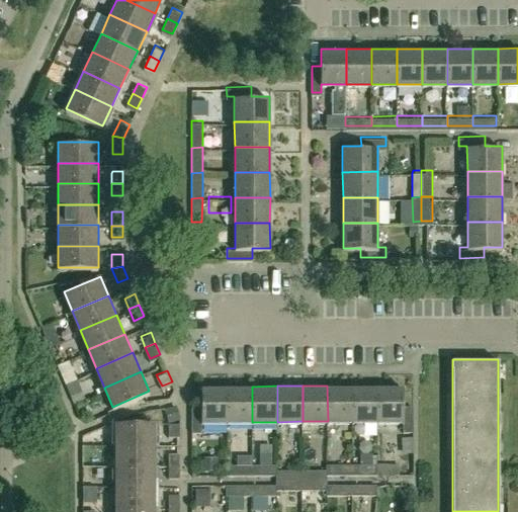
[(327,386),(328,421),(352,421),(352,386),(327,386)]
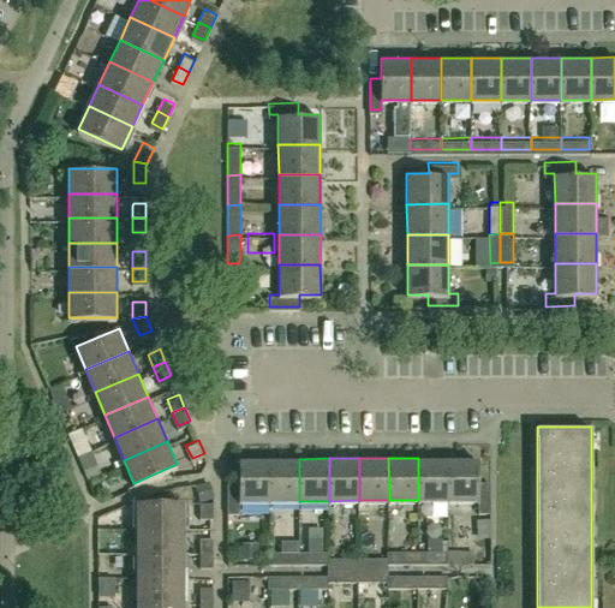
[(418,458),(418,500),(448,500),(448,458),(418,458)]
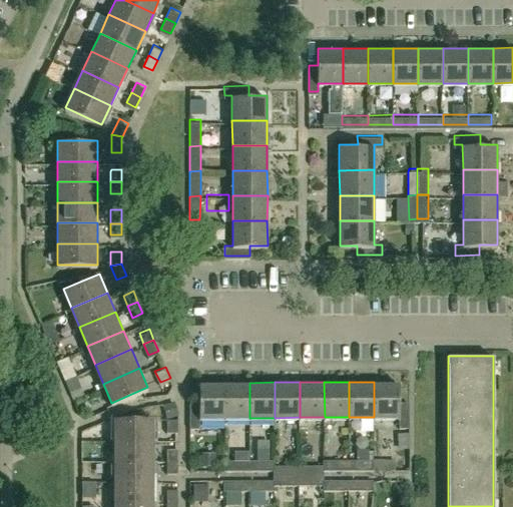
[(374,382),(374,417),(399,417),(399,425),(409,425),(409,400),(399,400),(399,382),(374,382)]
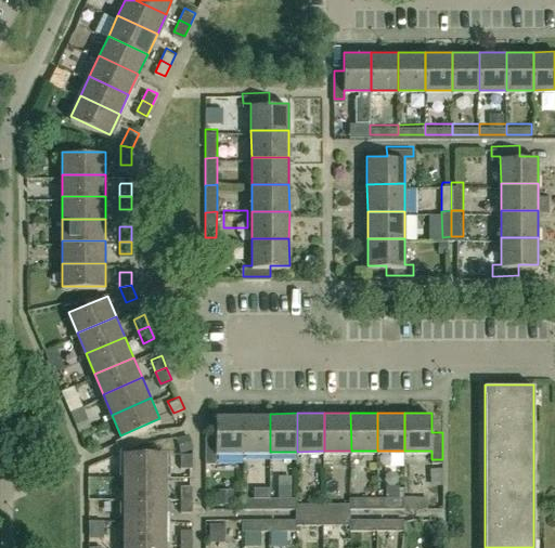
[(216,432),(205,432),(205,460),(216,460),(216,452),(243,452),(243,414),(216,414),(216,432)]
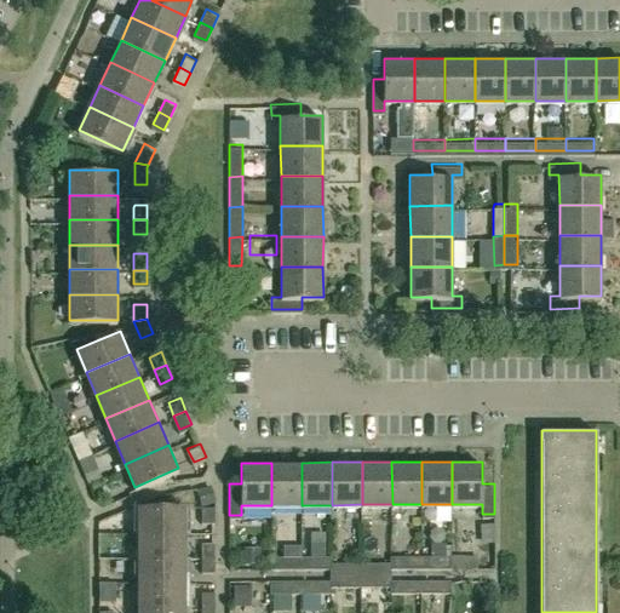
[(271,463),(271,505),(302,505),(302,463),(271,463)]
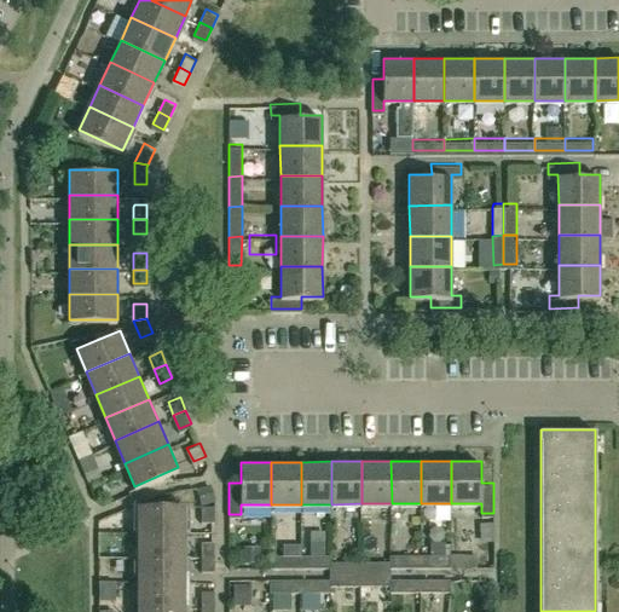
[(138,527),(186,527),(186,503),(138,503),(138,527)]
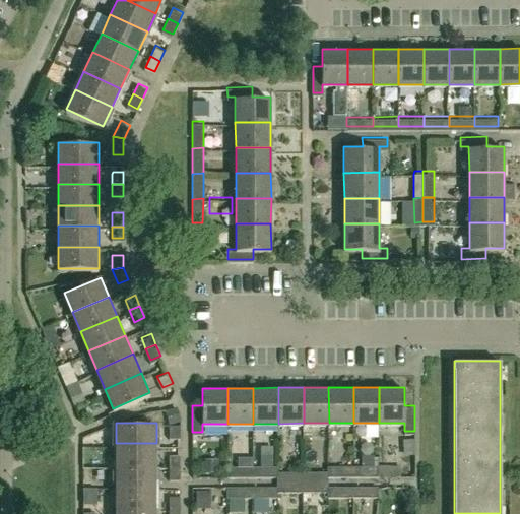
[(180,436),(180,423),(169,423),(169,436),(180,436)]
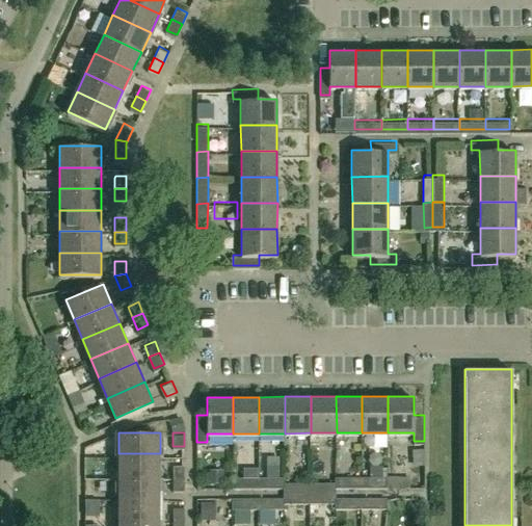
[(118,475),(160,475),(160,453),(118,453),(118,475)]
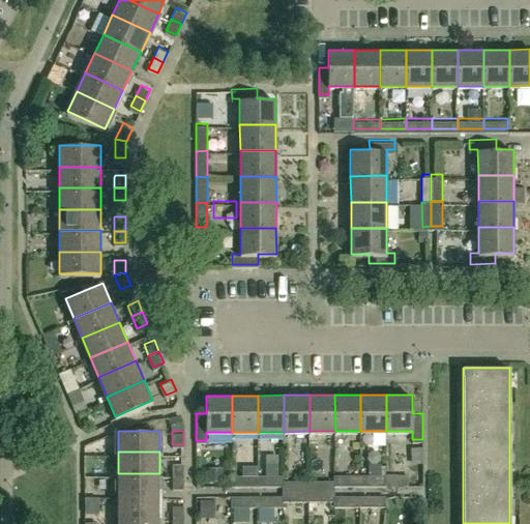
[(183,473),(183,461),(172,462),(173,473),(183,473)]
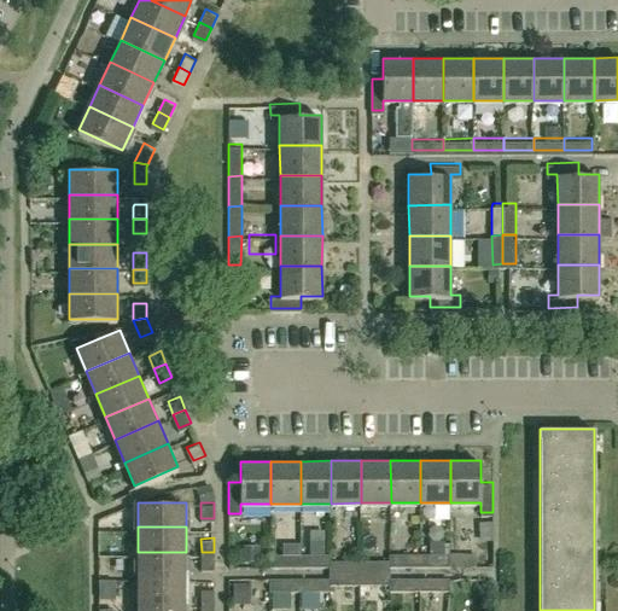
[(301,563),(301,551),(269,551),(269,564),(301,563)]
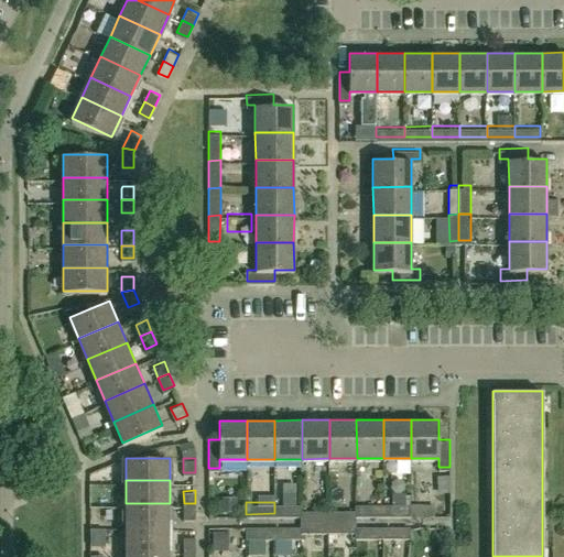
[(274,502),(274,513),(301,513),(301,519),(302,517),(302,509),(301,509),(301,502),(274,502)]
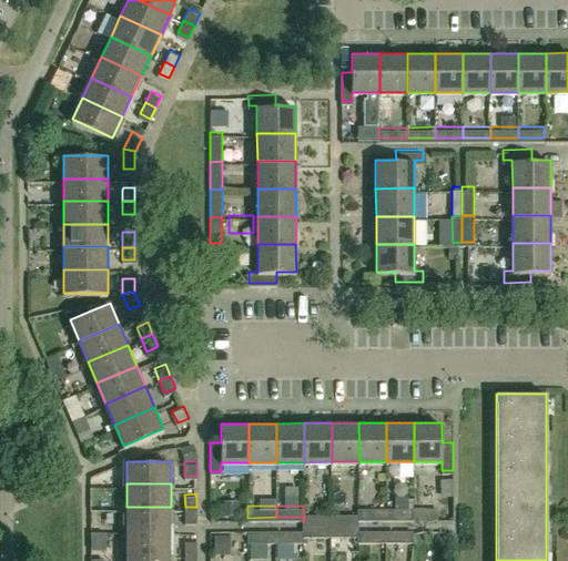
[(332,522),(357,522),(357,517),(359,517),(359,506),(357,506),(357,512),(332,512),(332,522)]
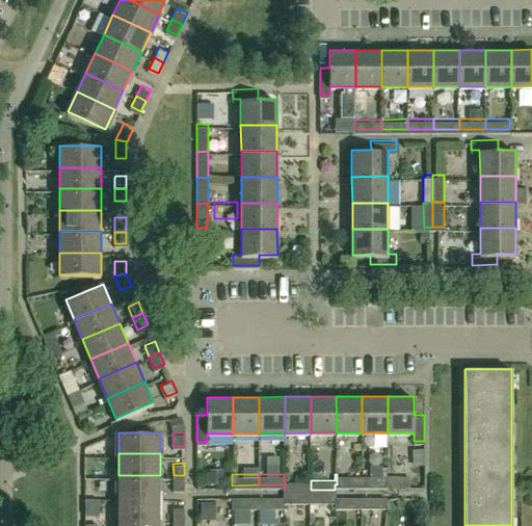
[(337,474),(337,484),(363,484),(363,474),(337,474)]
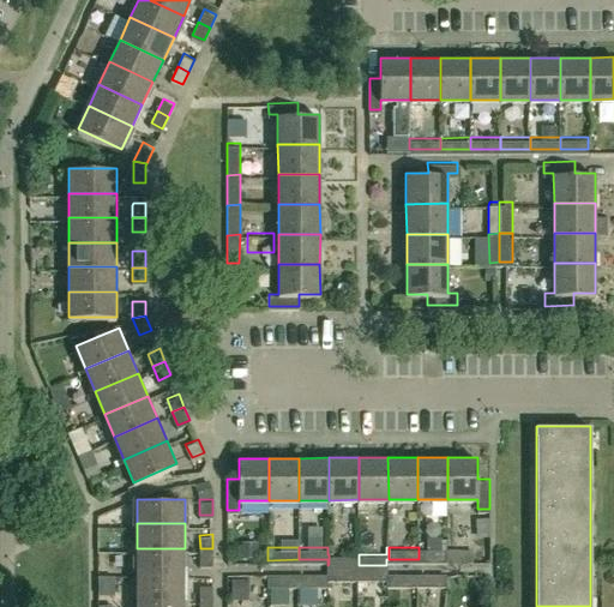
[(419,547),(419,559),(447,559),(447,547),(419,547)]
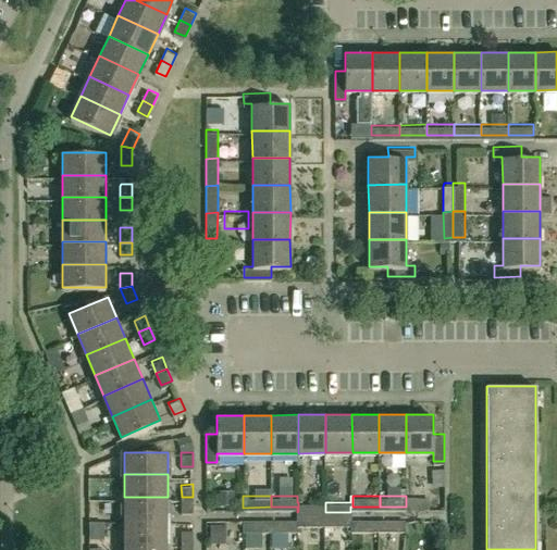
[(124,520),(168,519),(168,497),(124,497),(124,520)]
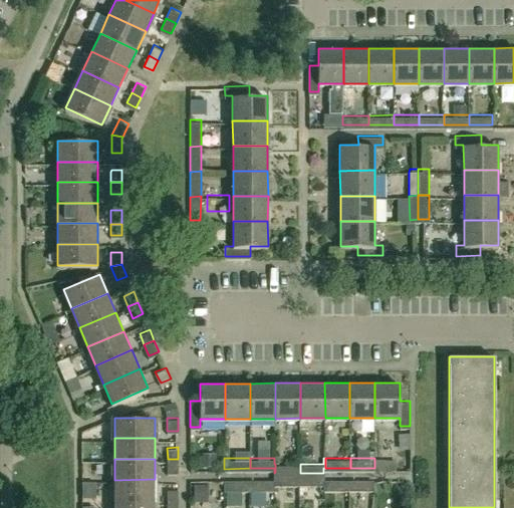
[(178,459),(168,459),(168,472),(178,472),(178,459)]
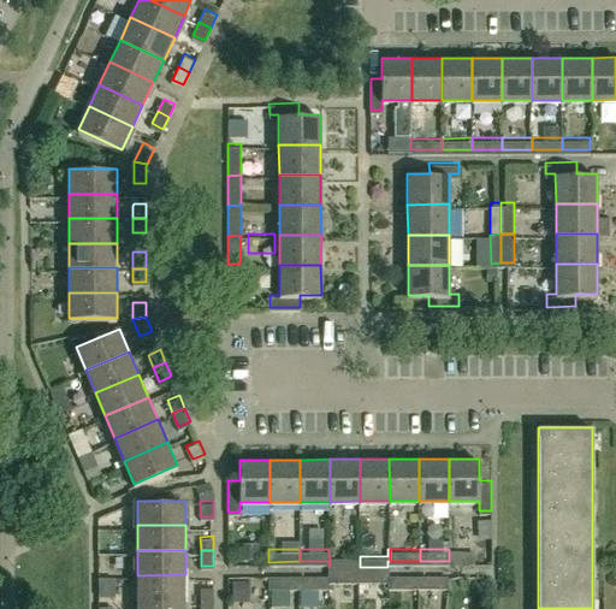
[(360,567),(360,556),(330,556),(330,566),(360,567)]
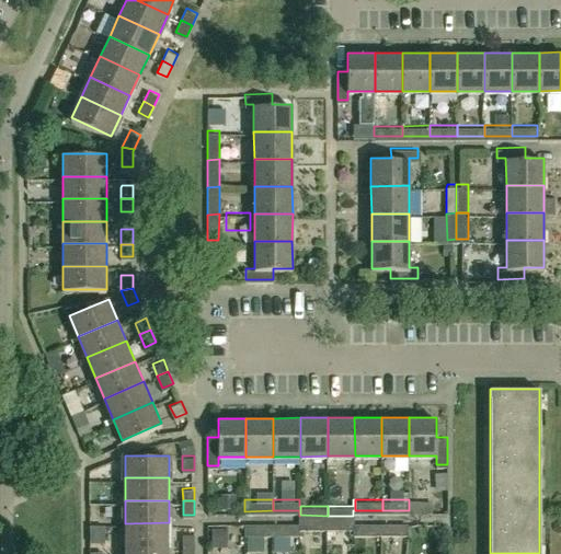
[(300,515),(299,516),(299,521),(273,521),(273,533),(299,533),(299,527),(300,527),(300,515)]
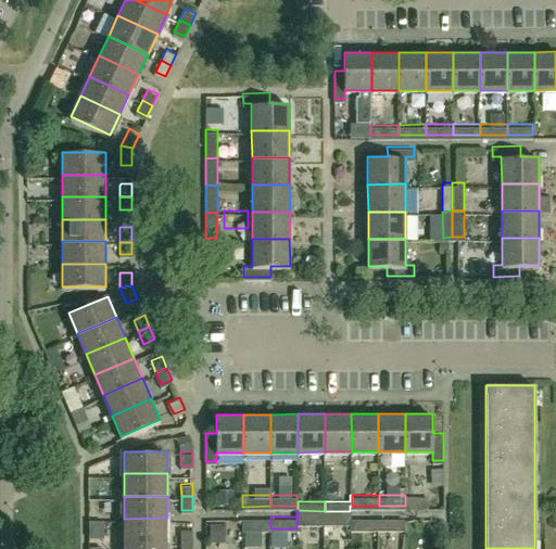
[(298,510),(298,522),(325,522),(325,511),(298,510)]
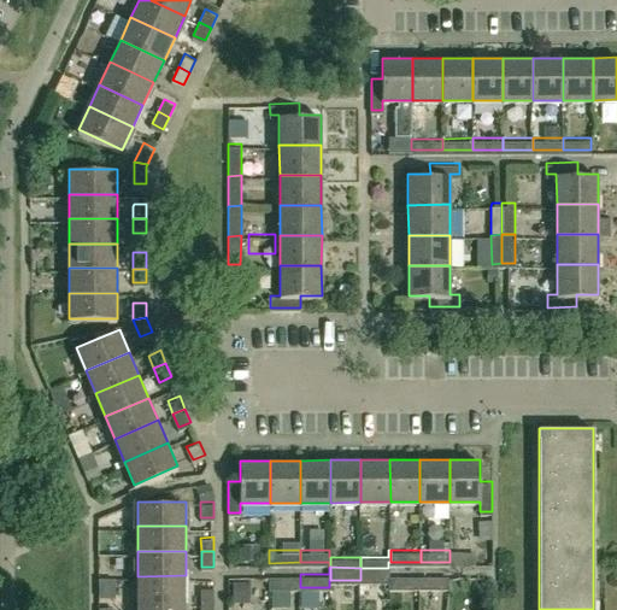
[(391,587),(391,574),(388,574),(388,568),(360,568),(360,580),(389,580),(389,587),(391,587)]
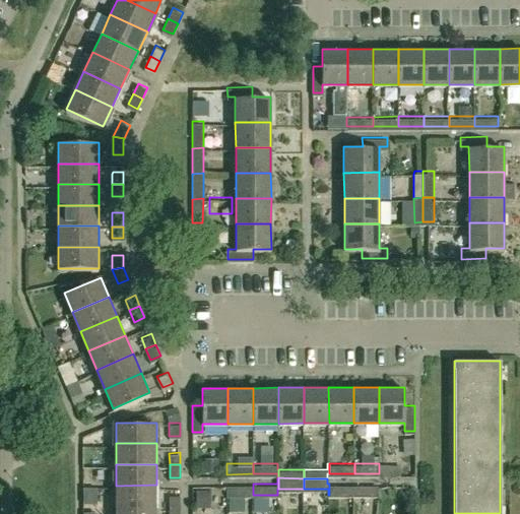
[(253,495),(253,484),(226,484),(226,495),(253,495)]
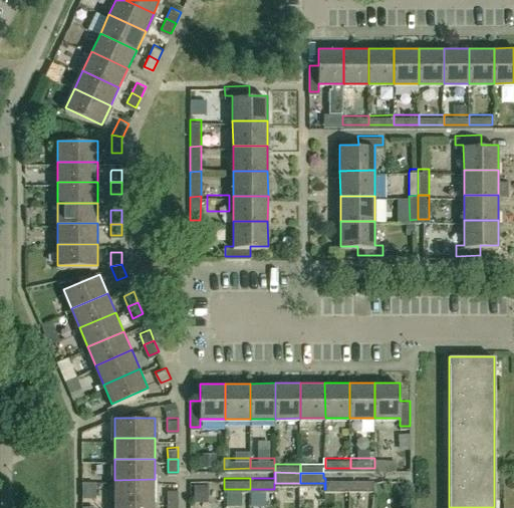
[(350,489),(350,478),(325,478),(325,489),(350,489)]
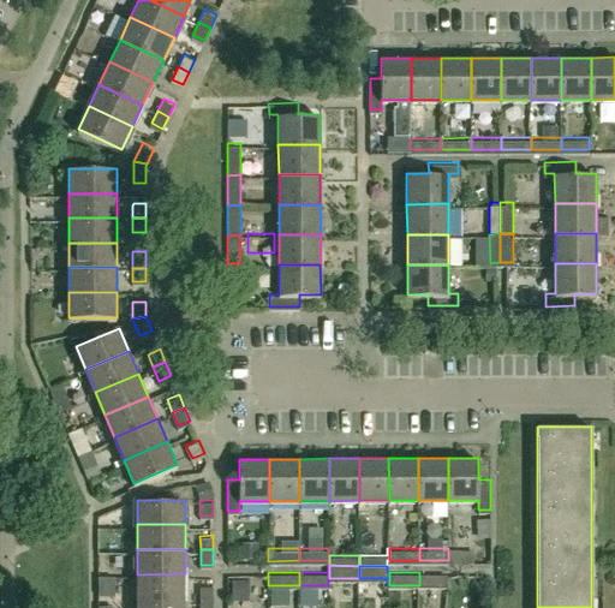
[(419,572),(419,585),(448,584),(448,572),(419,572)]
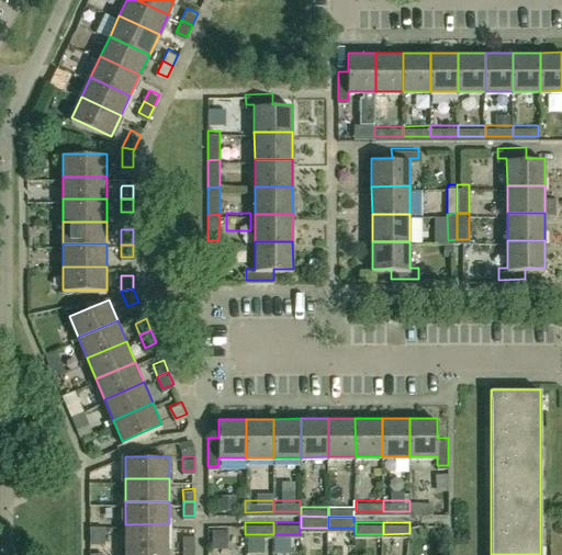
[(125,546),(169,546),(169,523),(125,524),(125,546)]
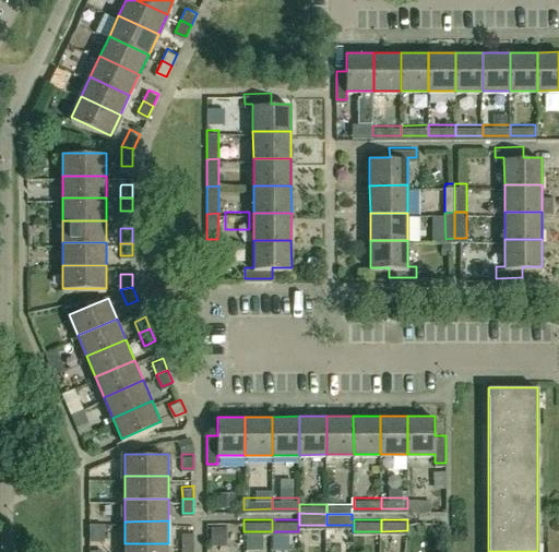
[(210,541),(226,541),(226,523),(210,523),(210,541)]
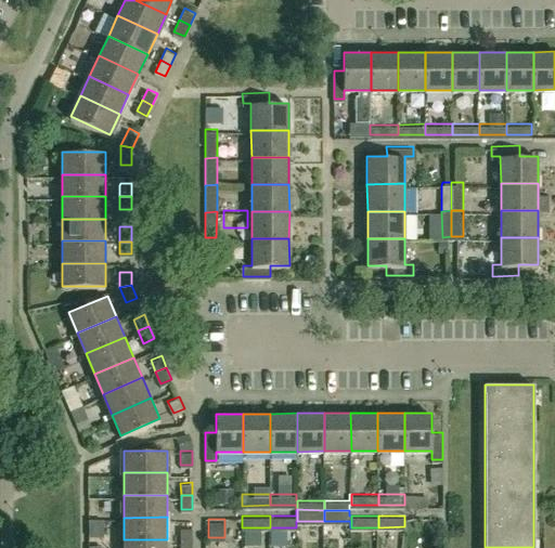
[(181,526),(181,539),(192,539),(192,526),(181,526)]
